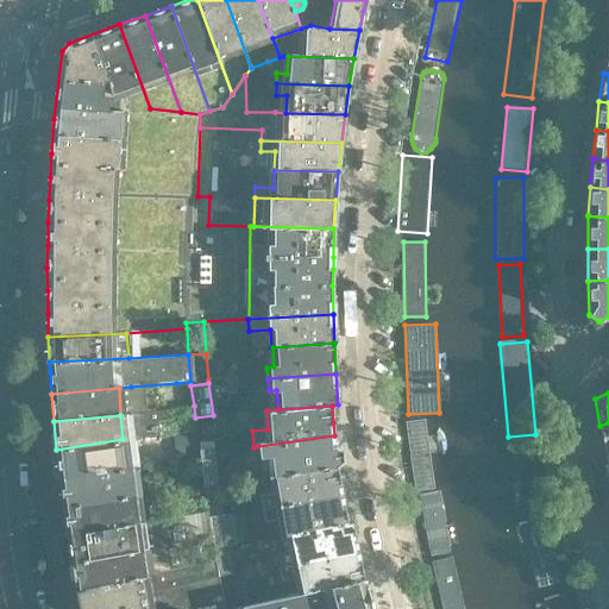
[(217,452),(213,415),(195,418),(196,427),(200,454),(217,452)]
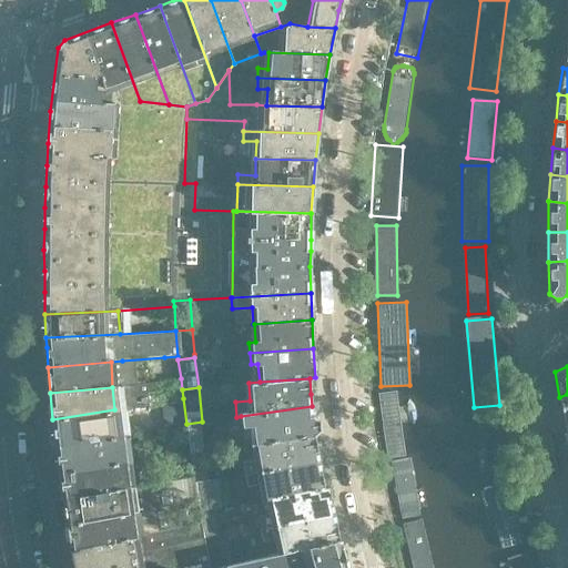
[(397,391),(378,393),(387,459),(406,457),(397,391)]
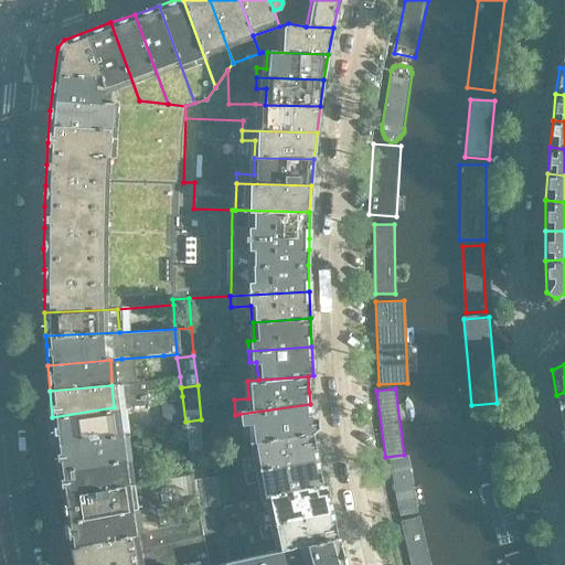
[(319,427),(318,417),(317,417),(311,414),(311,413),(310,404),(240,414),(241,425),(251,424),(252,441),(254,441),(313,433),(313,432),(318,427),(319,427)]
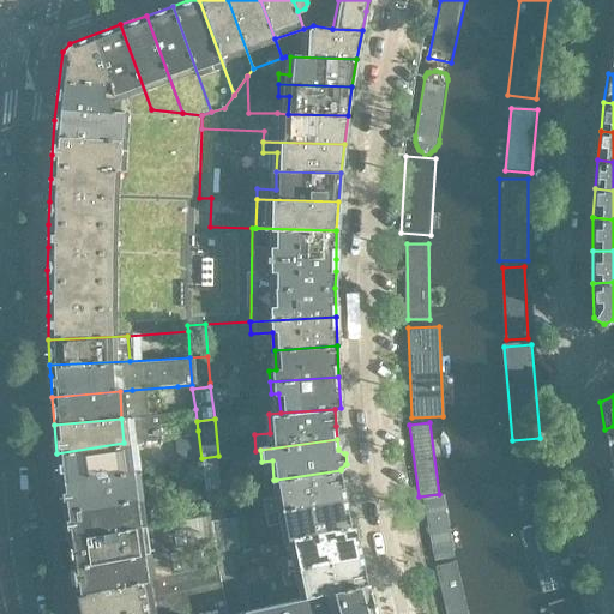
[(139,468),(134,440),(124,443),(56,453),(61,480),(127,470),(139,468)]
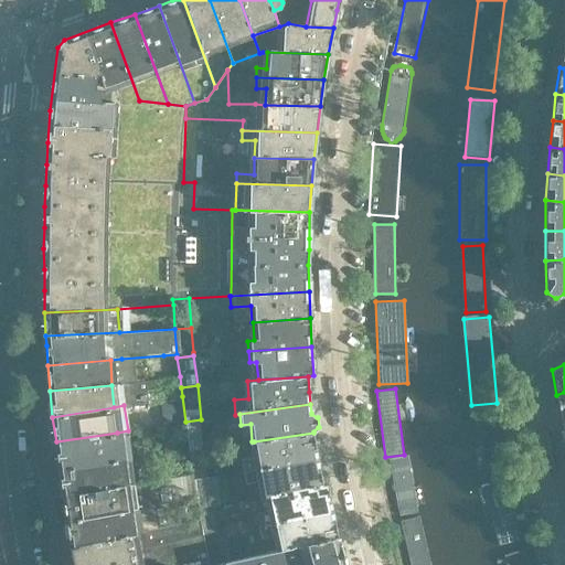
[(498,409),(475,414),(484,471),(508,467),(498,409)]
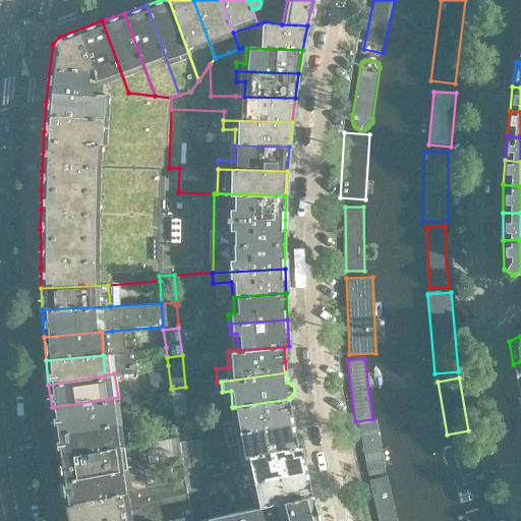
[(190,415),(186,388),(185,387),(171,389),(176,417),(190,415)]
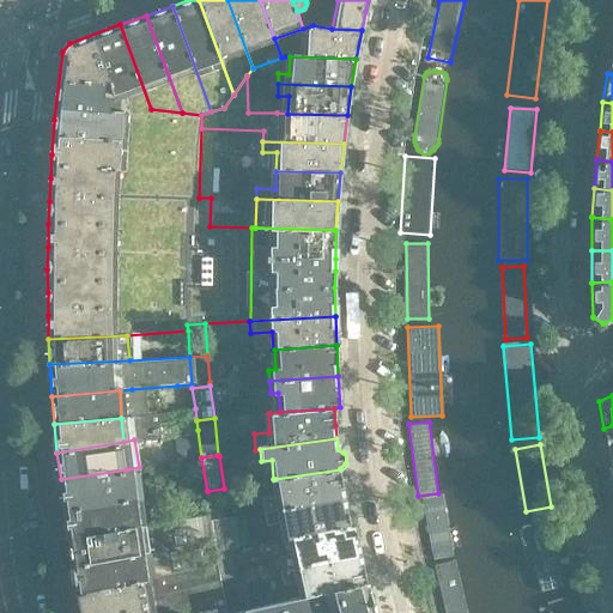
[(135,525),(132,497),(127,469),(61,479),(70,534),(135,525)]
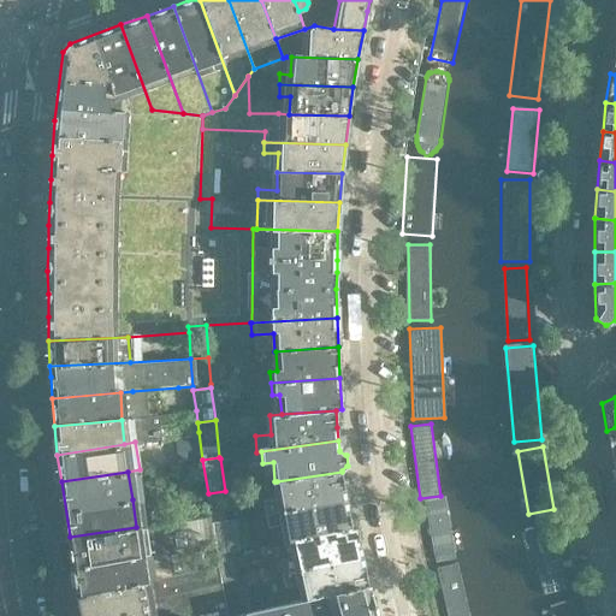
[(347,499),(345,489),(344,489),(342,472),(277,481),(280,501),(264,504),(266,515),(347,499)]
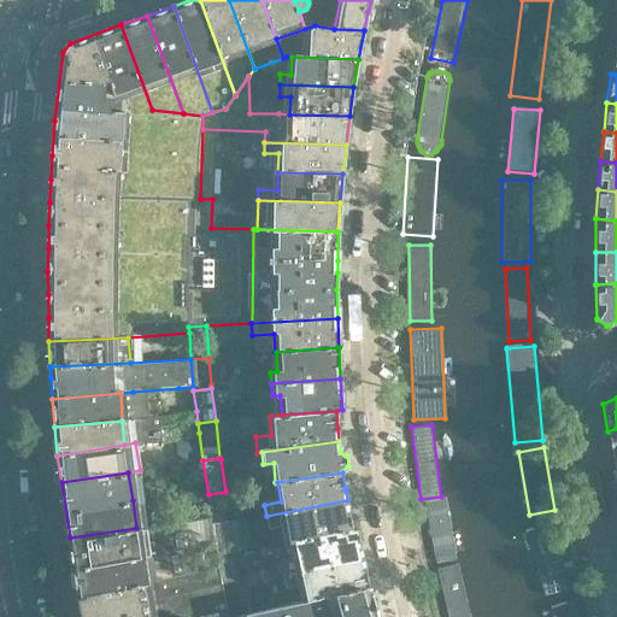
[(231,523),(225,492),(209,494),(212,516),(213,526),(231,523)]
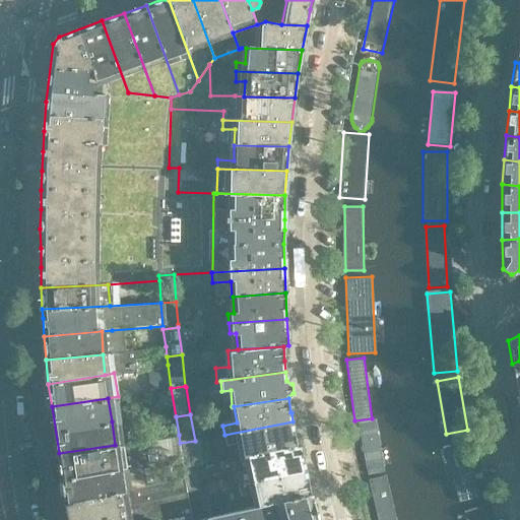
[(379,420),(360,424),(369,475),(388,472),(379,420)]
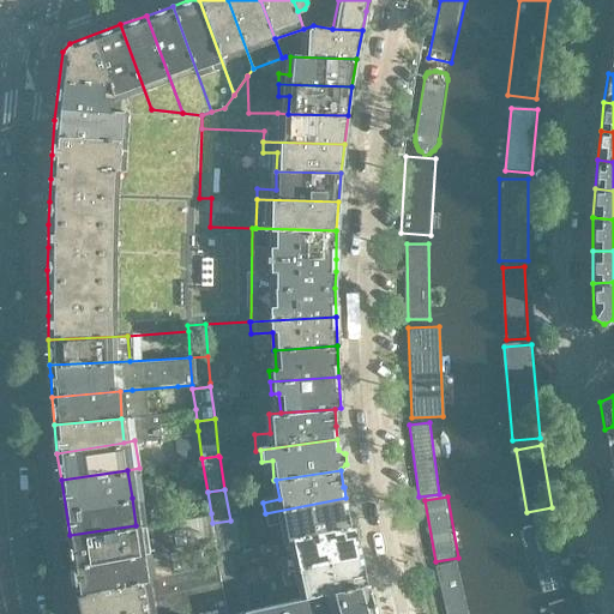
[(351,527),(348,510),(345,498),(265,513),(268,525),(284,522),(288,539),(293,537),(351,527)]
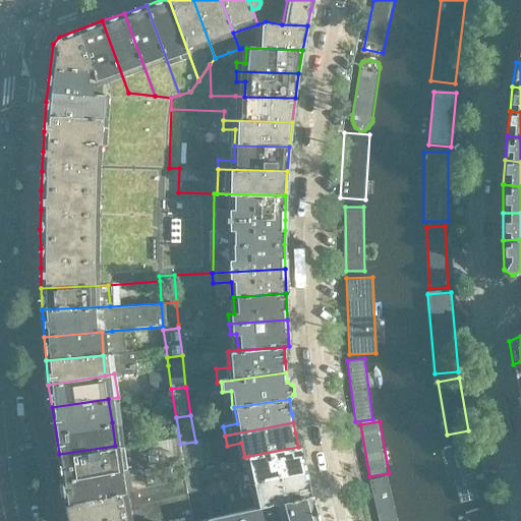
[(182,459),(180,444),(179,436),(115,446),(59,454),(62,477),(157,463),(182,459)]
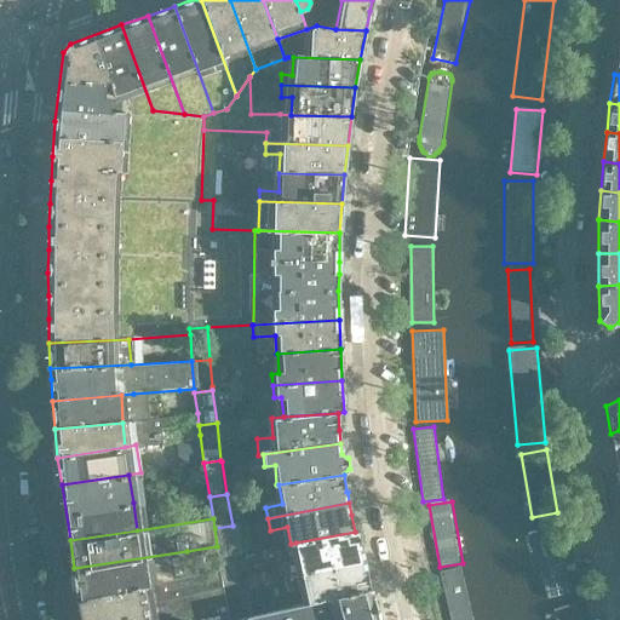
[(557,523),(528,530),(546,602),(575,595),(557,523)]
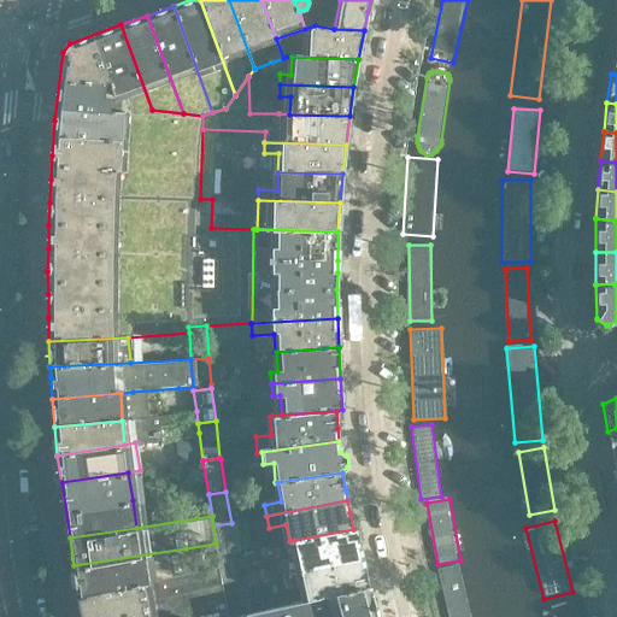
[(235,551),(231,523),(213,526),(216,544),(218,554),(235,551)]
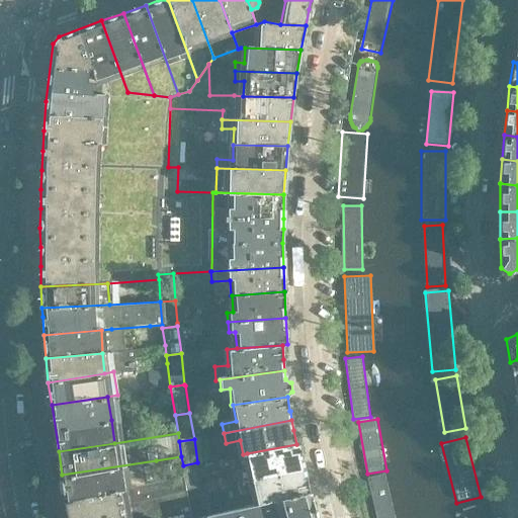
[(306,467),(304,458),(303,458),(299,443),(296,444),(247,453),(250,469),(236,472),(238,483),(306,467)]
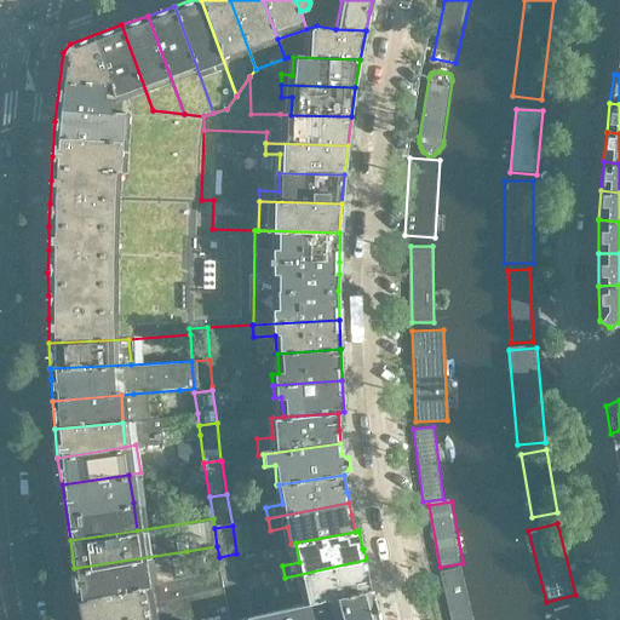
[(191,583),(187,551),(74,568),(79,601),(191,583)]
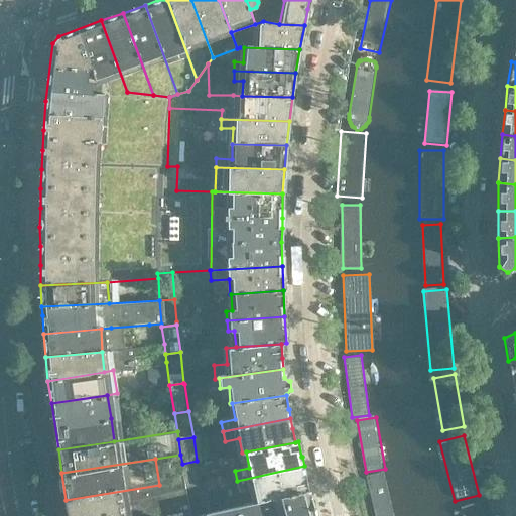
[(202,489),(197,461),(182,464),(184,481),(186,491),(202,489)]
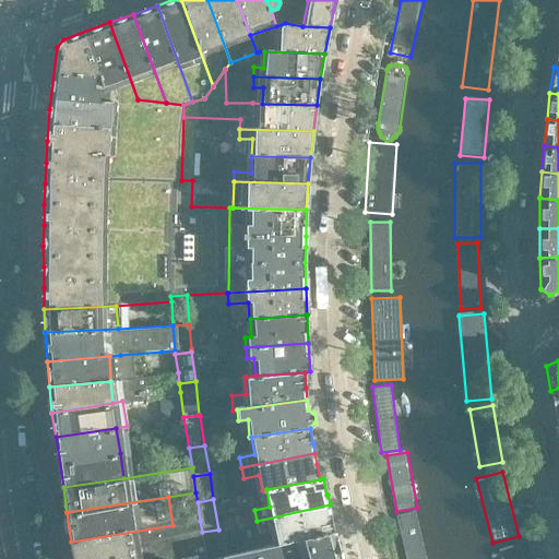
[(334,531),(331,514),(330,504),(257,521),(259,532),(274,528),(277,544),(334,531)]
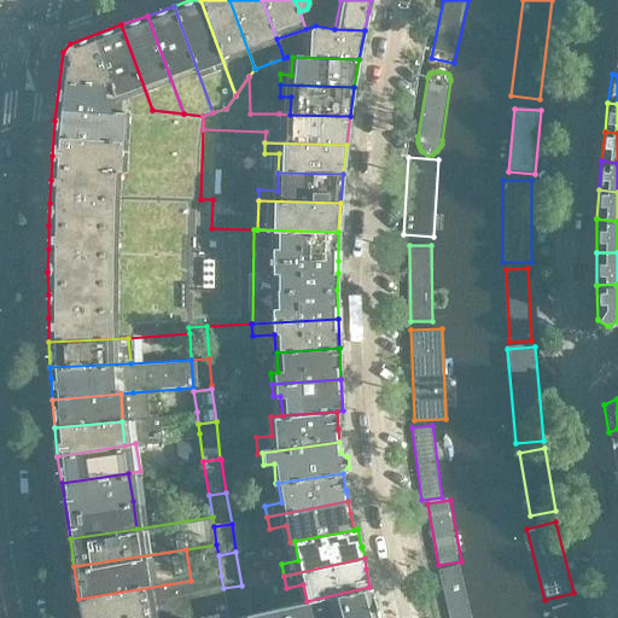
[(471,617),(460,565),(438,570),(448,617),(471,617)]
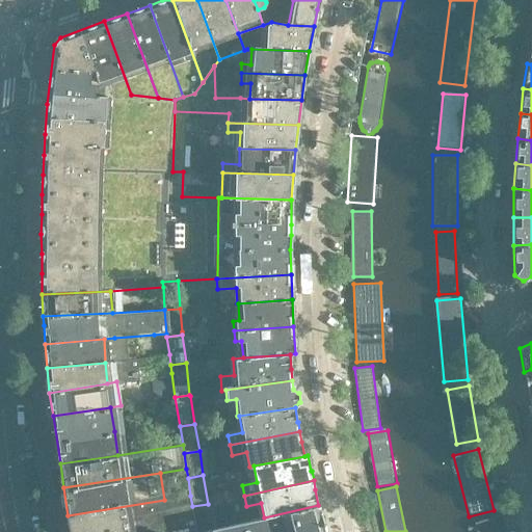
[(195,531),(192,506),(190,496),(164,500),(68,515),(70,531),(195,531)]
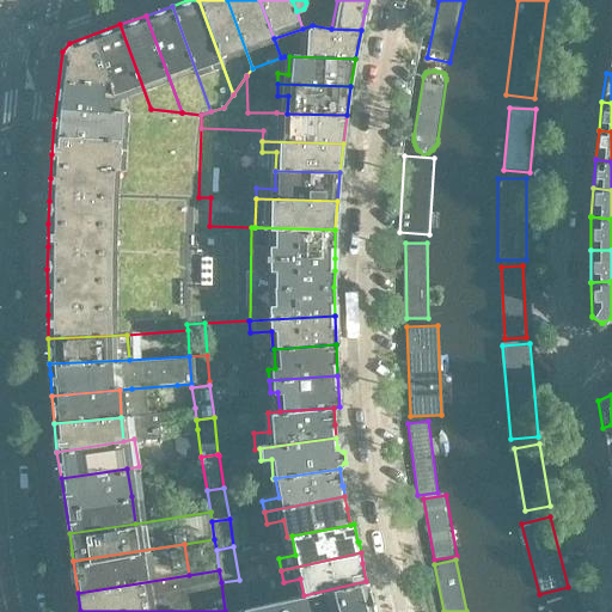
[(244,610),(239,580),(221,582),(225,611),(230,611),(240,610),(244,610)]
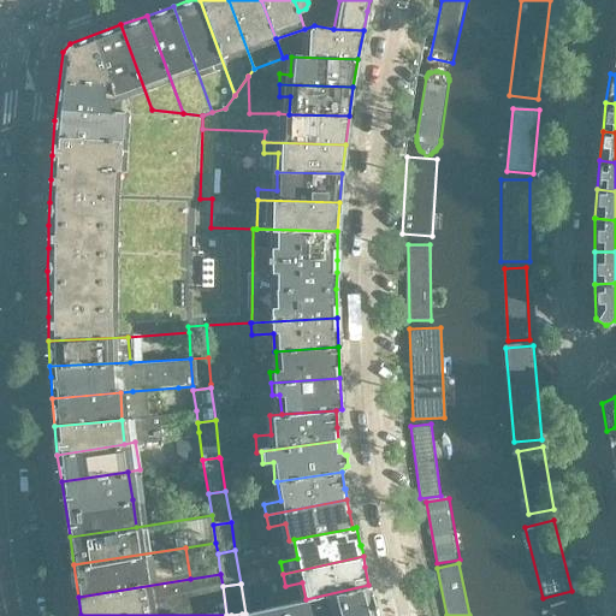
[(375,615),(371,598),(372,598),(368,585),(306,599),(246,614),(242,614),(242,615),(375,615)]
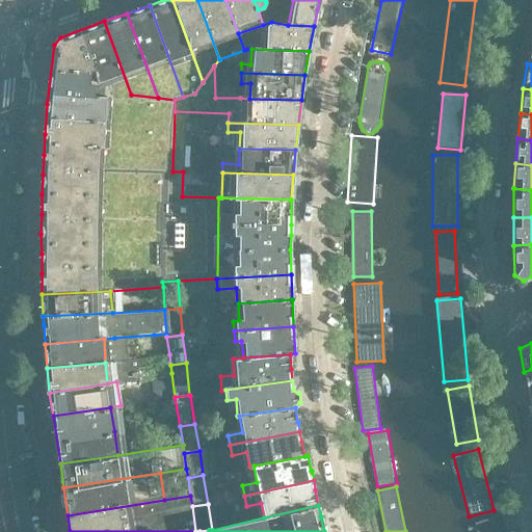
[(501,531),(496,513),(479,517),(483,531),(501,531)]
